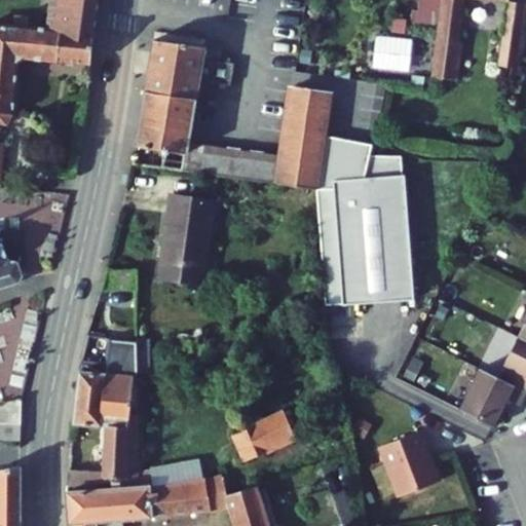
[(29,20),(4,17),(0,49),(0,118),(12,120),(19,109),(24,110),(32,47),(103,52),(111,0),(59,0),(58,22),(41,21),(42,11),(30,10),(29,20)]
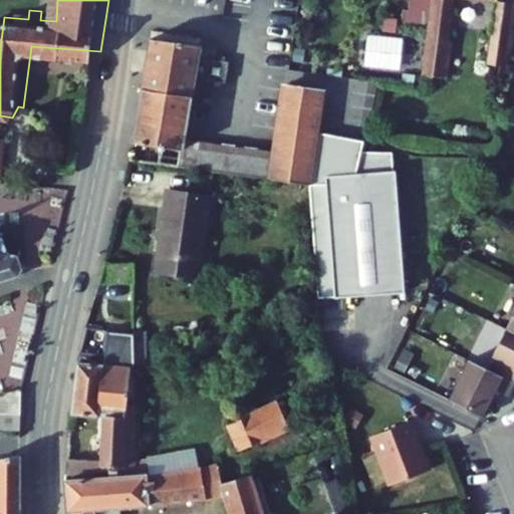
[(409,0),(409,7),(403,6),(402,17),(428,20),(430,0),(409,0)]
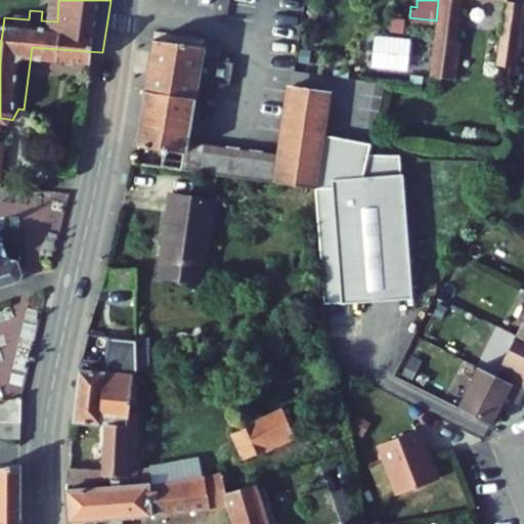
[(438,0),(436,20),(429,73),(451,76),(461,0),(438,0)]
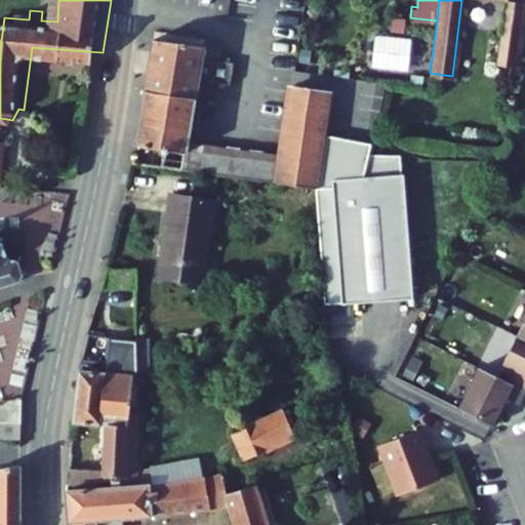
[(524,0),(502,0),(501,22),(523,24),(524,1),(524,0)]
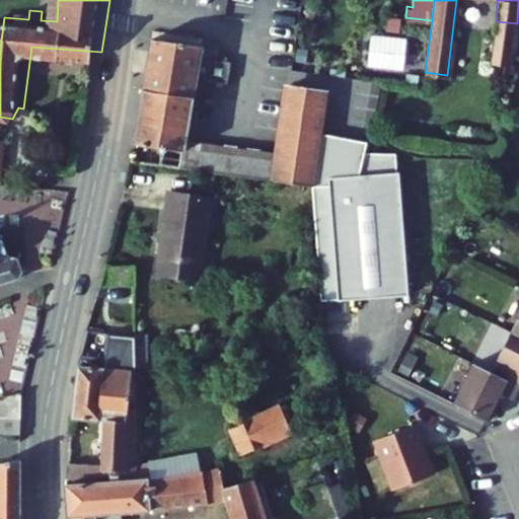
[(517,23),(496,21),(492,57),(513,60),(517,23)]
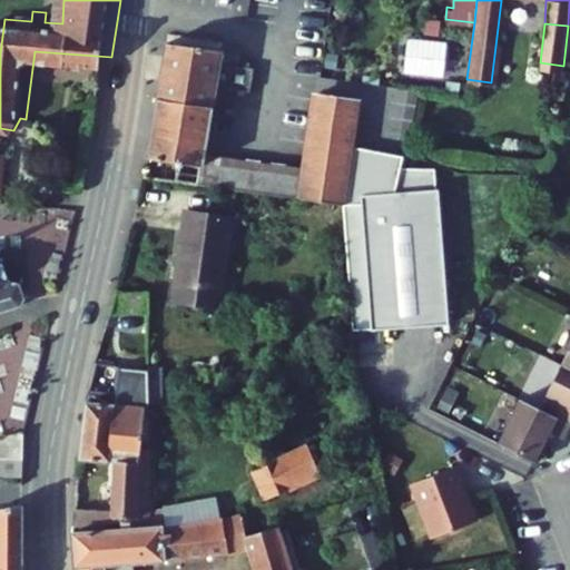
[(418,68),(457,74),(461,40),(422,35),(418,68)]
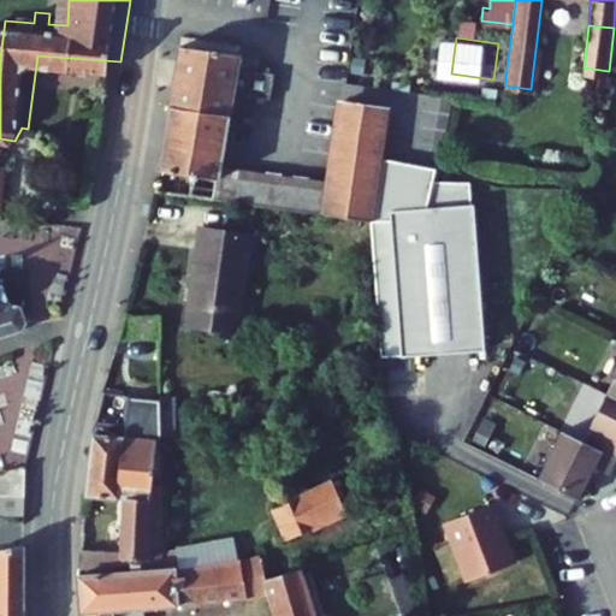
[(171,105),(230,114),(234,90),(238,63),(241,49),(182,41),(171,105)]
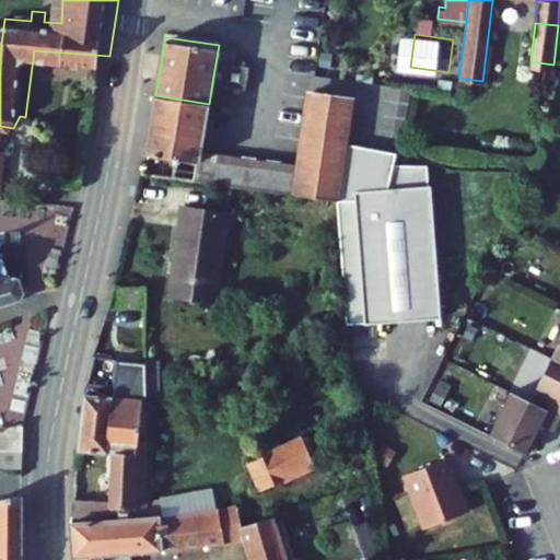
[(217,57),(212,82),(246,88),(251,61),(217,57)]
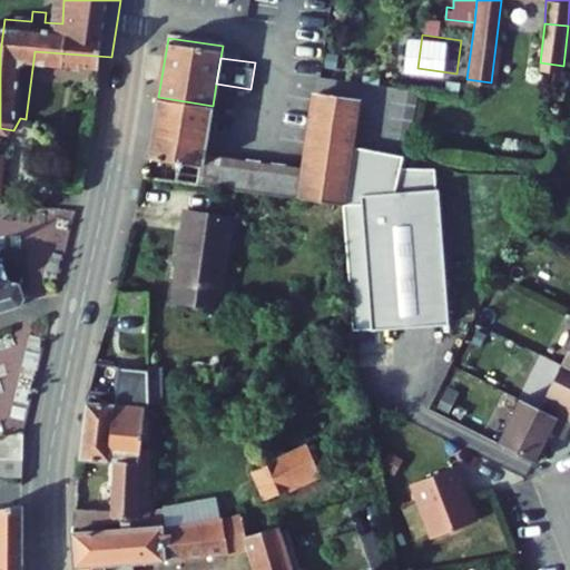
[(205,158),(176,154),(173,177),(340,204),(350,143),(359,84),(328,78),(326,89),(312,87),(297,174),(205,158)]
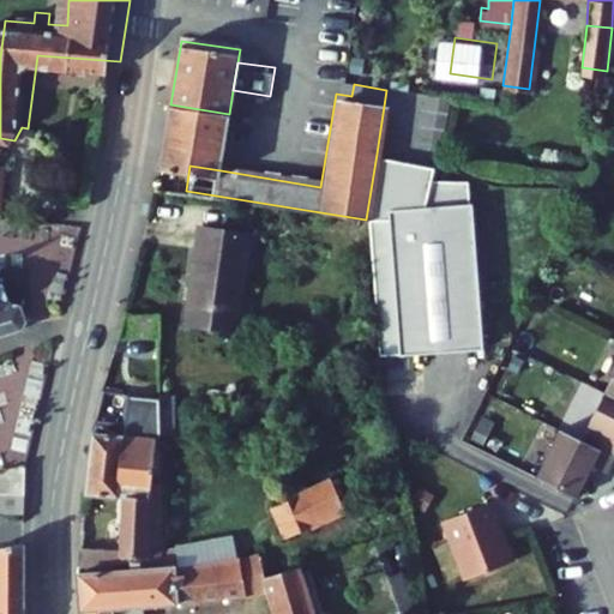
[(229,114),(170,104),(162,162),(175,163),(190,166),(221,170),(229,114)]
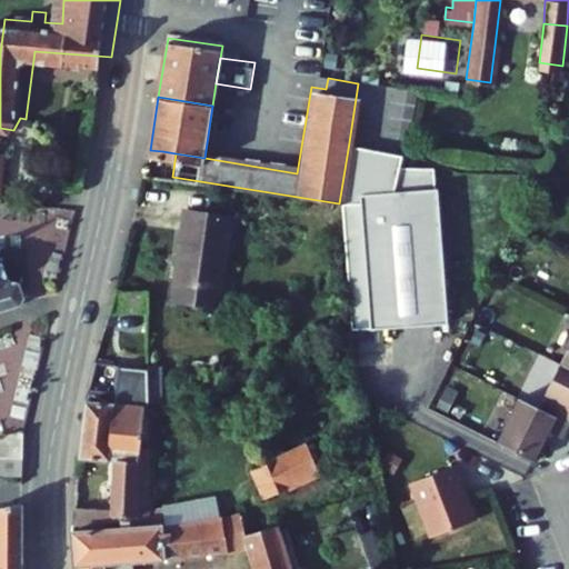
[(21,143),(0,142),(0,189),(18,193),(21,143)]
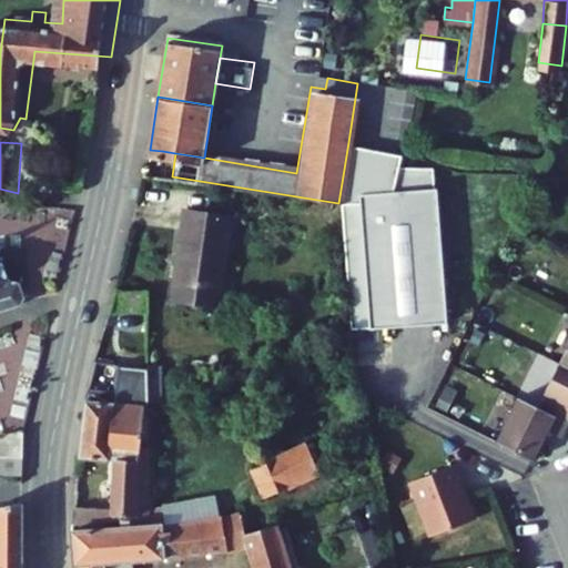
[(353,328),(447,318),(434,166),(398,165),(401,154),(348,142),(338,203),(343,203),(353,328)]
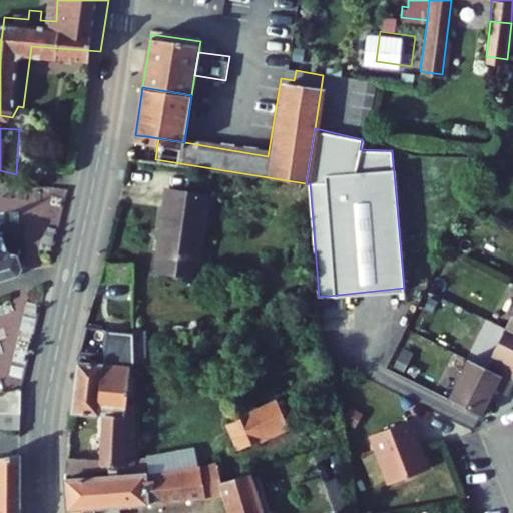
[(155,159),(158,138),(146,136),(143,157),(155,159)]
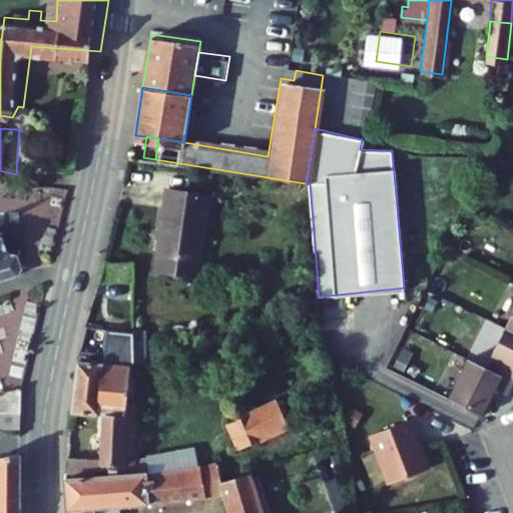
[(182,185),(172,265),(213,270),(223,190),(182,185)]
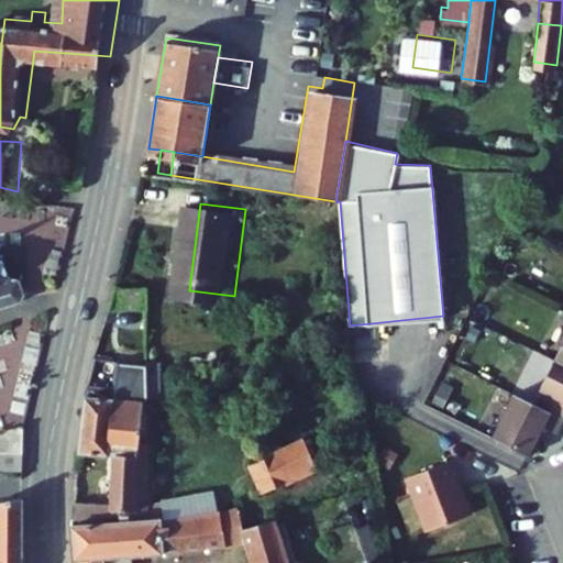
[(0,317),(25,310),(20,287),(11,283),(4,264),(0,263),(0,317)]
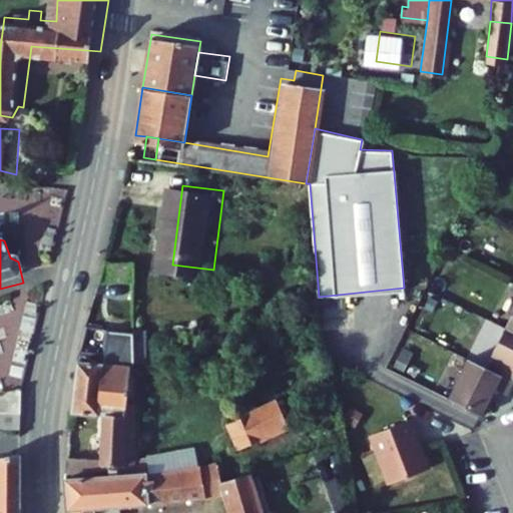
[(119,251),(118,274),(152,276),(154,253),(119,251)]
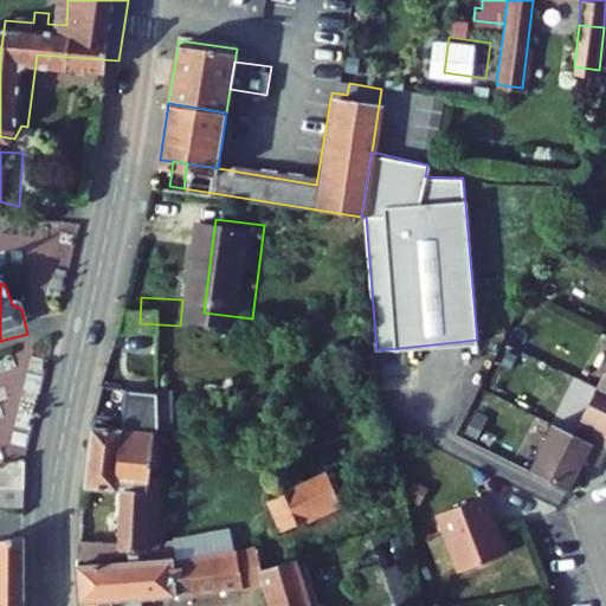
[(102,485),(144,489),(169,491),(171,483),(173,431),(139,426),(142,391),(118,388),(108,427),(102,485)]
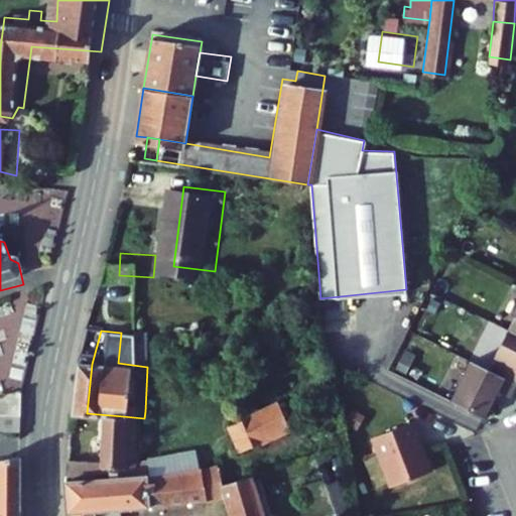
[(515,335),(514,334),(496,374),(515,383),(515,335)]
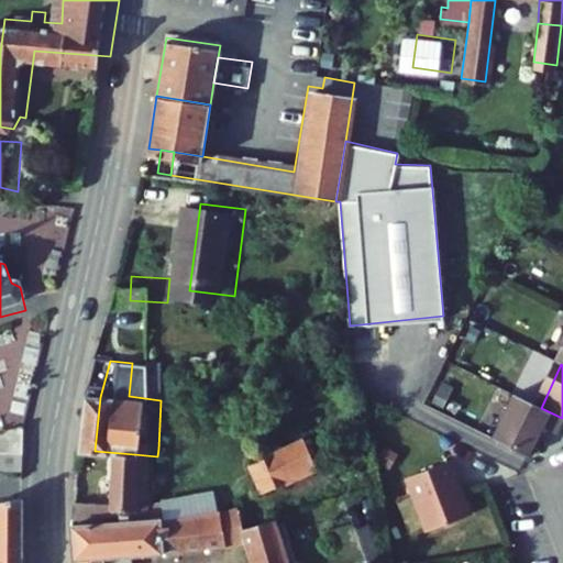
[(503,443),(542,462),(554,433),(562,437),(562,418),(541,408),(523,399),(503,443)]
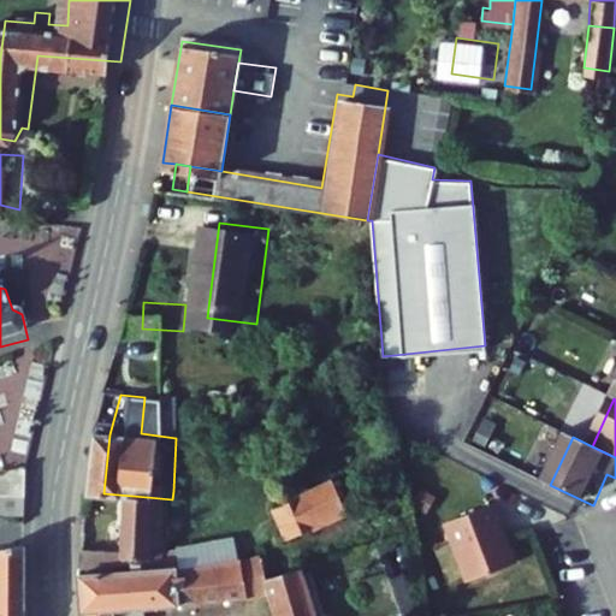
[(41,511),(40,472),(4,479),(6,513),(41,511)]
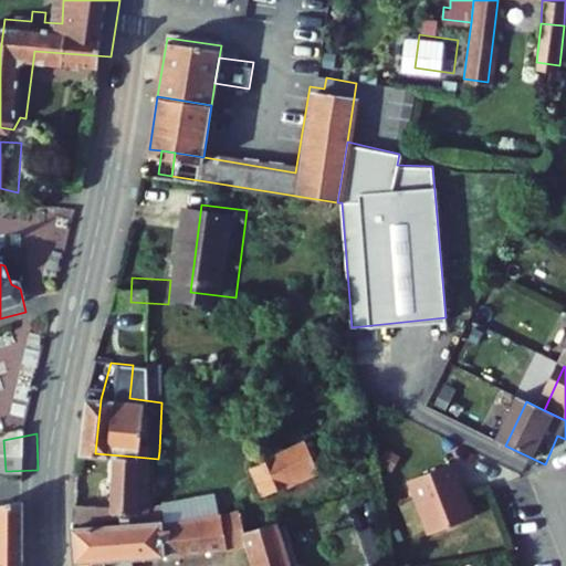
[(283,496),(336,475),(323,444),(271,467),(283,496)]
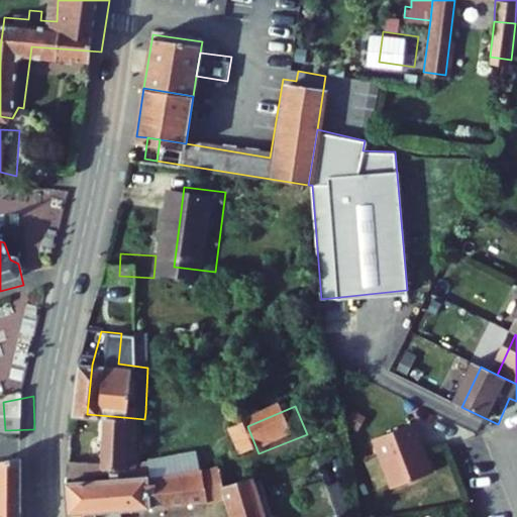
[(144,419),(143,445),(154,446),(154,440),(148,440),(149,423),(154,424),(154,413),(145,412),(144,419)]
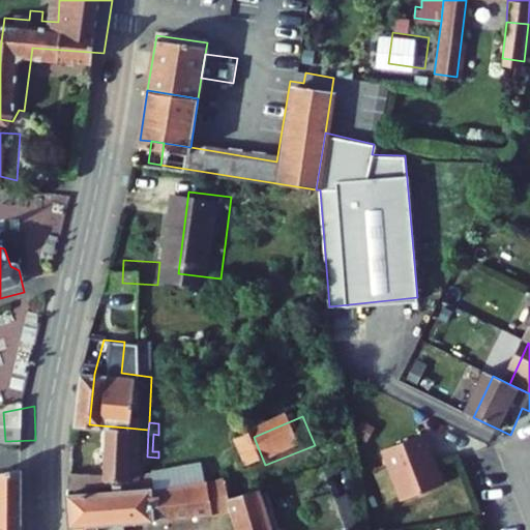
[(126,428),(122,476),(146,477),(147,457),(148,430),(126,428)]
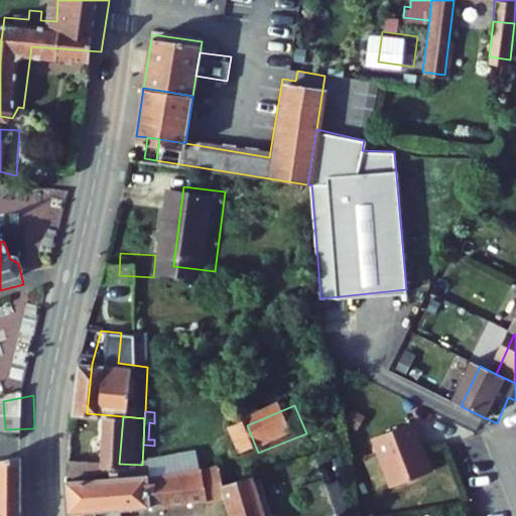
[(376,444),(397,493),(436,475),(414,427),(376,444)]
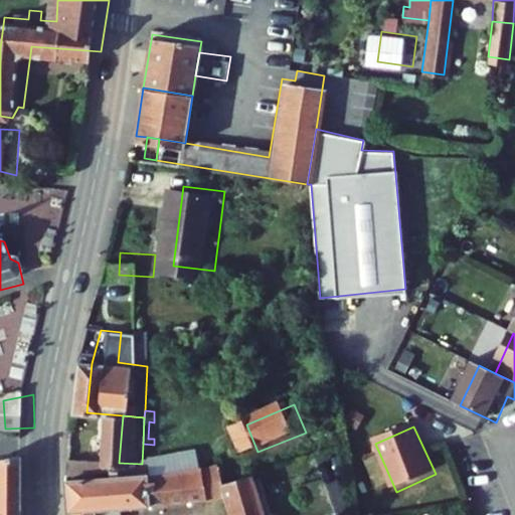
[(0,504),(4,507),(9,496),(28,512),(28,452),(13,447),(0,463),(0,504)]
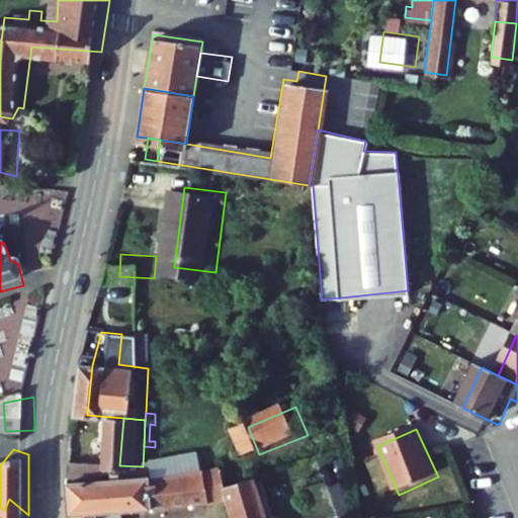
[(217,459),(168,467),(169,471),(185,469),(185,478),(219,475),(217,459)]
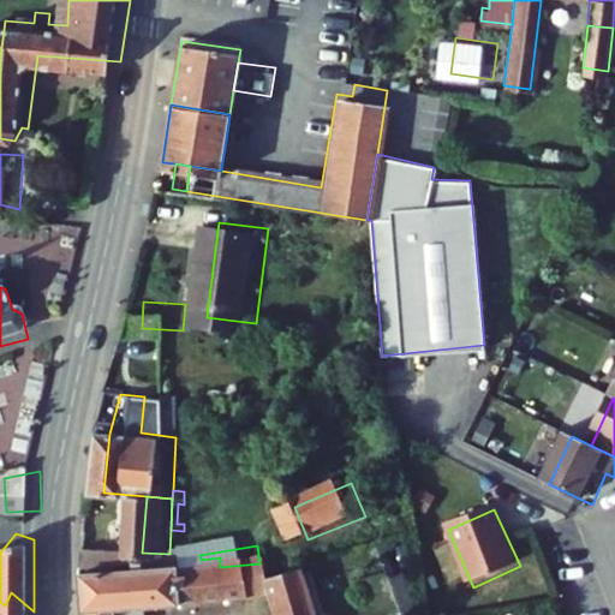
[(103,547),(103,562),(136,561),(135,547),(103,547)]
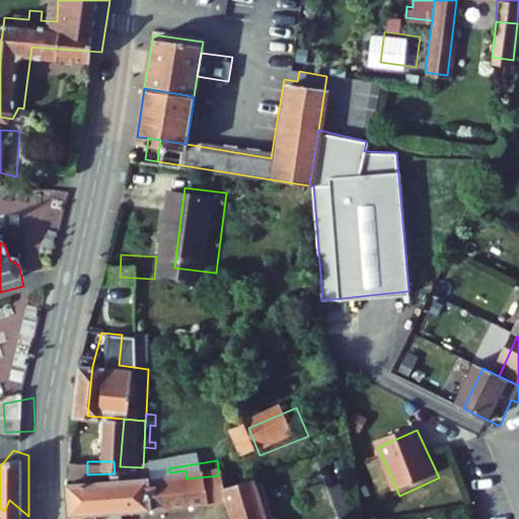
[(127,482),(81,486),(85,517),(88,517),(88,518),(137,518),(137,513),(175,511),(224,503),(245,497),(242,487),(237,469),(219,475),(186,478),(186,470),(169,472),(168,468),(156,469),(158,478),(138,480),(137,474),(126,475),(127,482)]
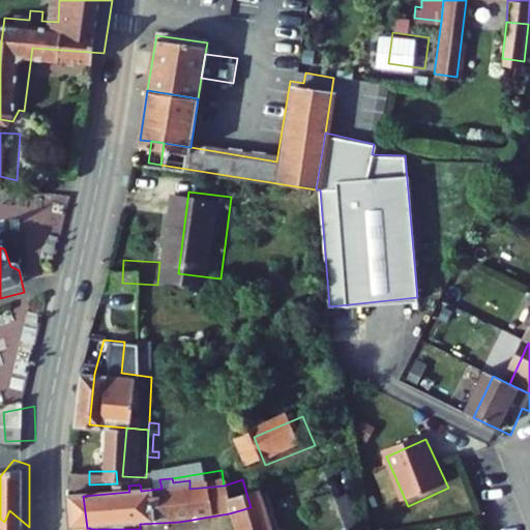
[(287,529),(274,490),(247,497),(251,507),(257,529),(287,529)]
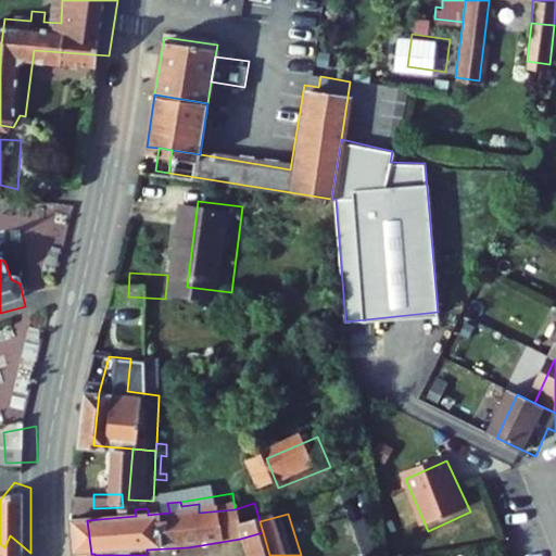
[(0,544),(0,555),(30,555),(30,553),(10,535),(4,547),(0,544)]
